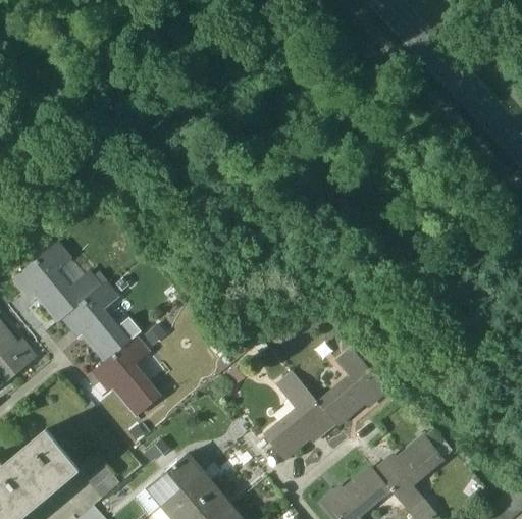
[(64,295),(49,276),(69,259),(56,243),(16,276),(27,289),(31,287),(58,320),(63,316),(81,302),(69,290),(64,295)]
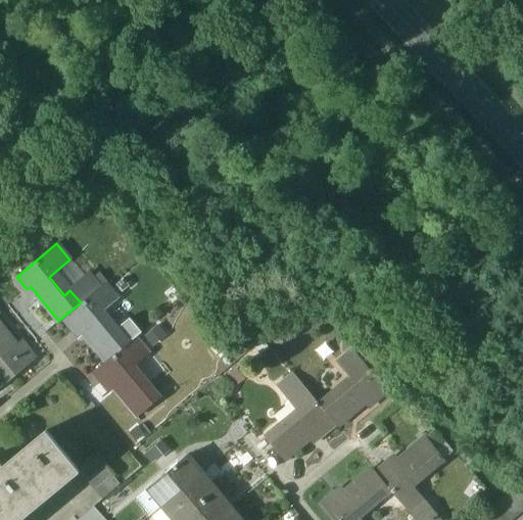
[(111,335),(97,318),(119,300),(104,283),(81,302),(63,317),(74,329),(78,326),(106,361),(129,343),(117,330),(111,335)]
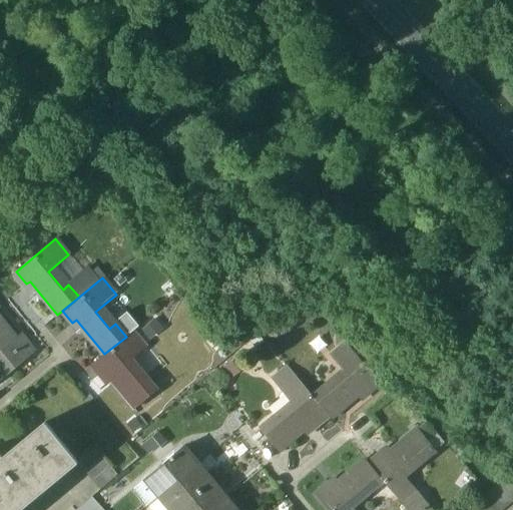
[(15,337),(0,318),(0,379),(34,352),(19,334),(15,337)]
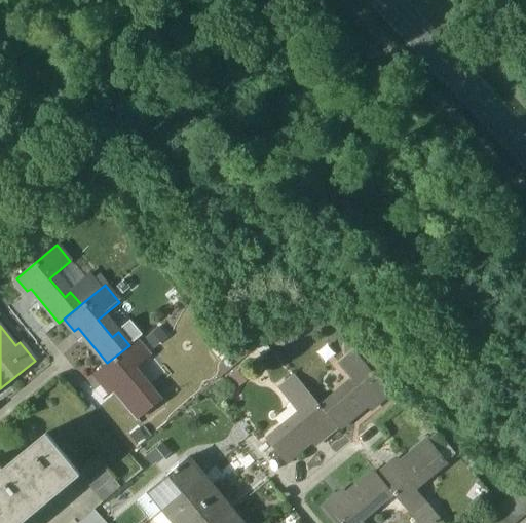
[(144,390),(128,373),(150,357),(136,340),(129,345),(107,363),(96,373),(106,386),(110,383),(139,417),(160,400),(149,386),(144,390)]
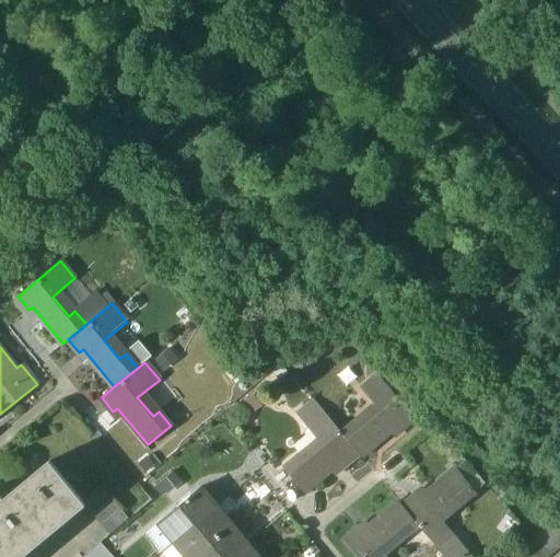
[(356,419),(341,432),(358,452),(361,456),(398,425),(401,429),(415,418),(378,375),(362,389),(380,410),(361,426),(356,419)]
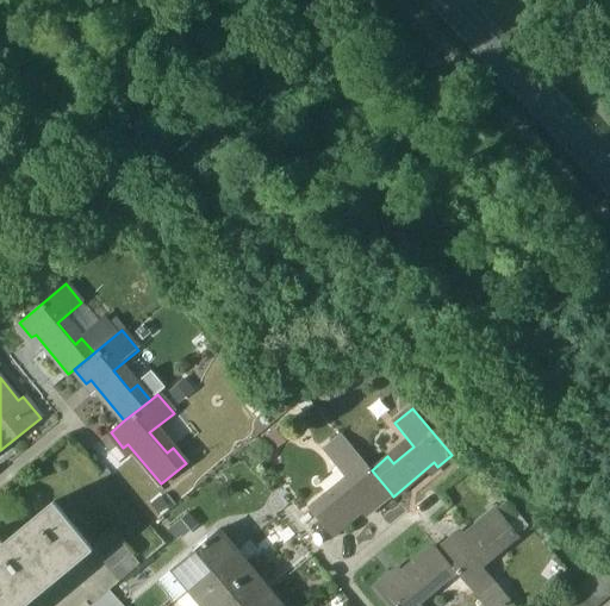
[(332,501),(327,494),(311,507),(332,533),(373,500),(377,504),(390,492),(372,470),(350,445),(332,460),(353,485),(332,501)]
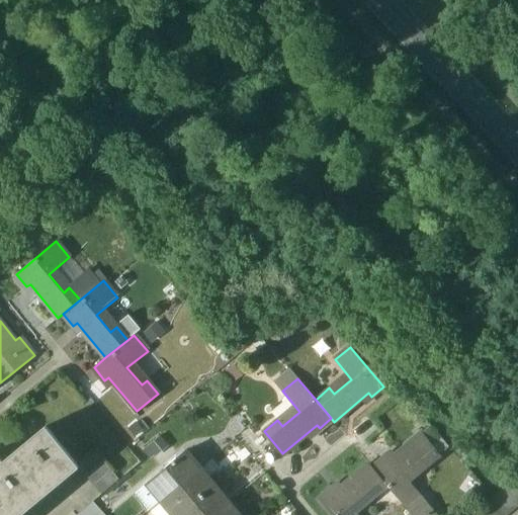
[(0,514),(18,514),(77,467),(78,466),(48,430),(5,465),(0,459),(0,514)]
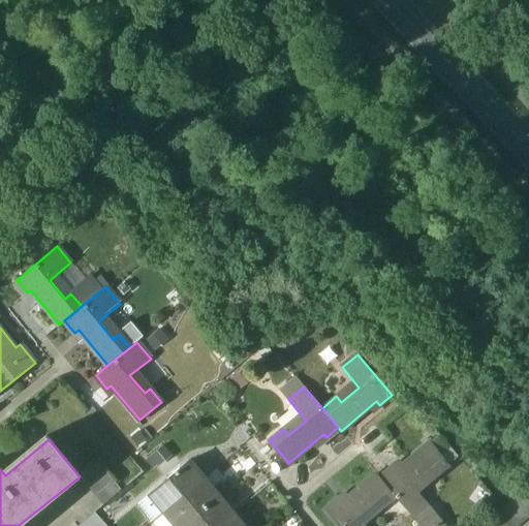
[(430,442),(396,471),(393,467),(380,477),(395,495),(414,519),(430,505),(412,485),(430,470),(435,475),(448,465),(430,442)]
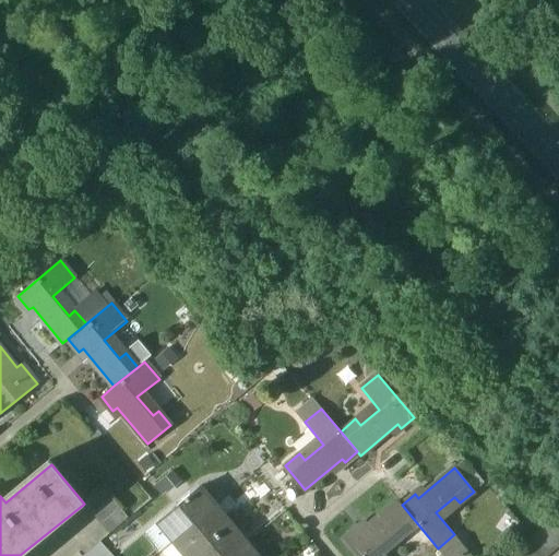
[(200,486),(159,520),(175,539),(215,505),(200,486)]
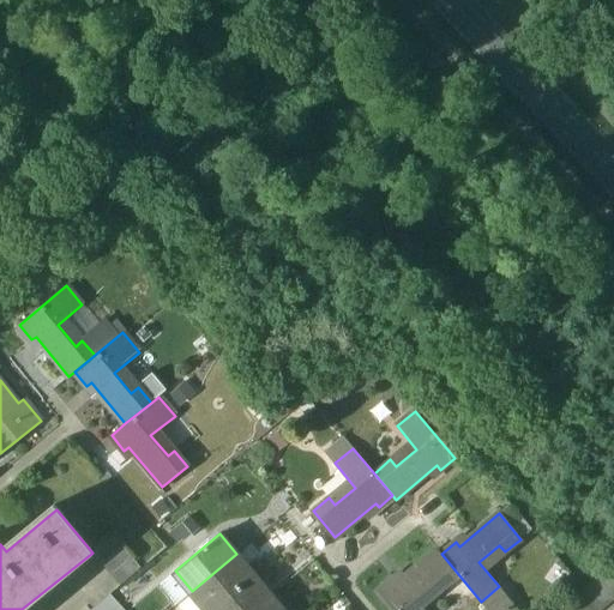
[(140,567),(113,536),(92,553),(91,554),(120,585),(140,567)]
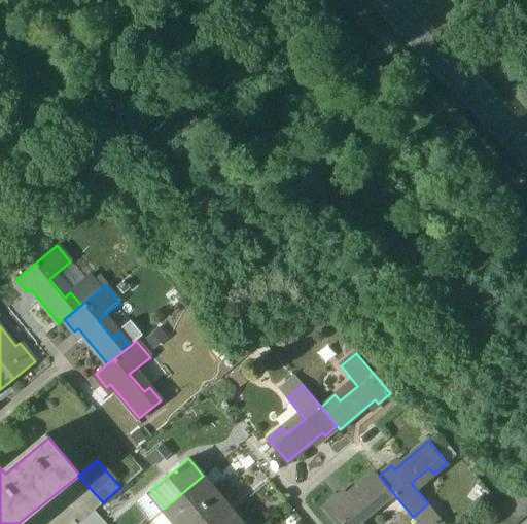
[(379,476),(375,470),(340,500),(337,496),(324,507),(339,523),(364,523),(357,514),(375,499),(379,504),(393,493),(379,476)]
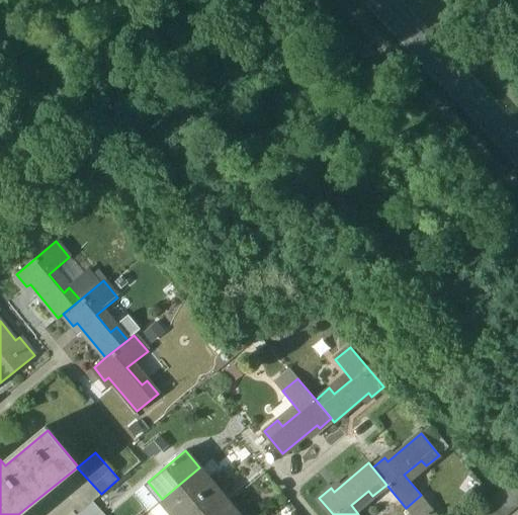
[(199,467),(162,499),(175,514),(176,514),(213,485),(199,467)]
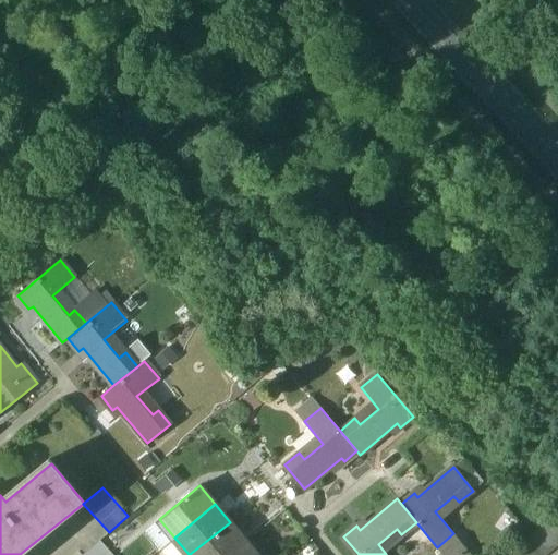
[(557,522),(553,516),(543,523),(557,541),(557,522)]
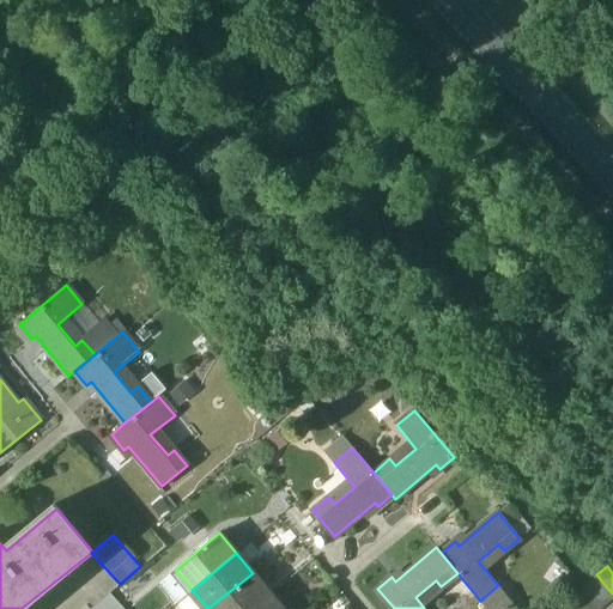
[(175,570),(159,583),(176,602),(192,590),(175,570)]
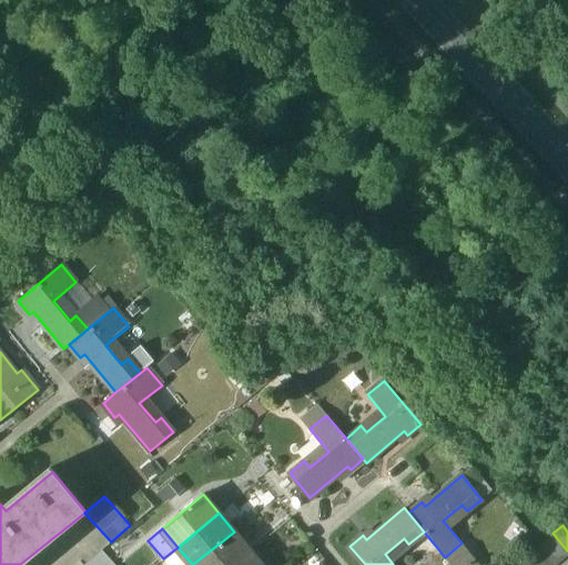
[(234,532),(193,564),(232,564),(250,550),(234,532)]
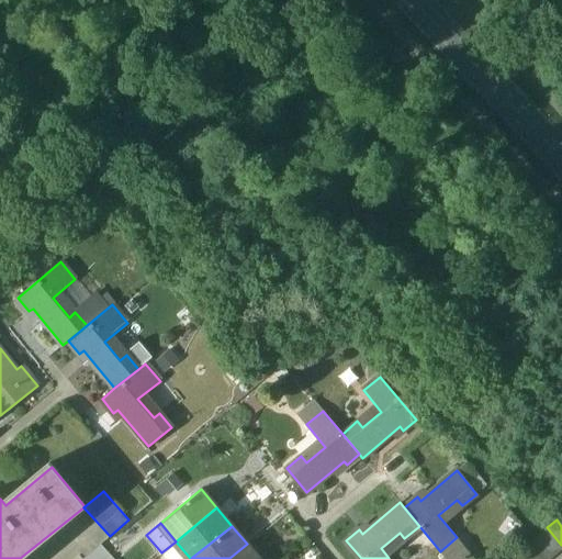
[(561,546),(561,545),(547,527),(538,535),(553,555),(561,546)]
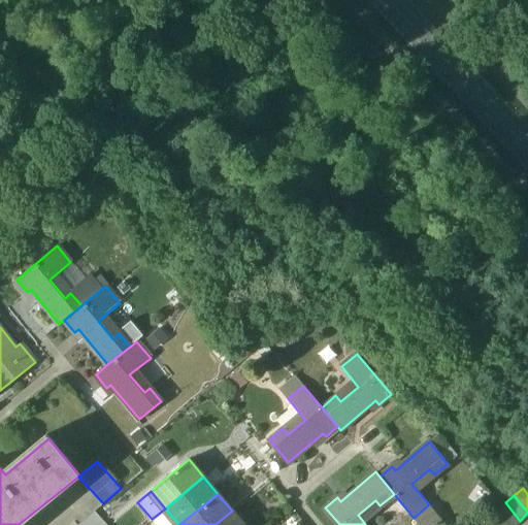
[(514,524),(520,521),(505,502),(496,510),(508,524),(514,524)]
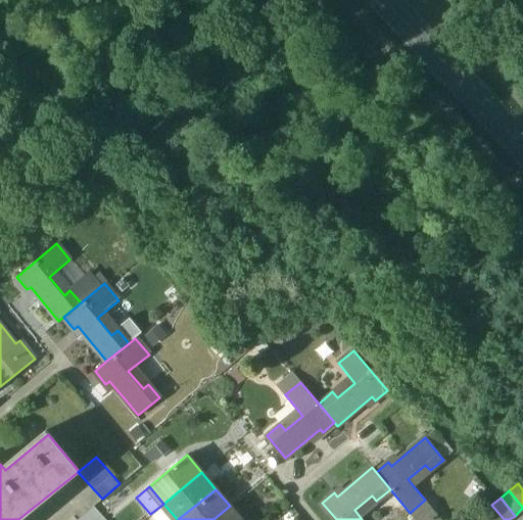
[(443,519),(444,519),(430,504),(415,517),(418,519),(443,519)]
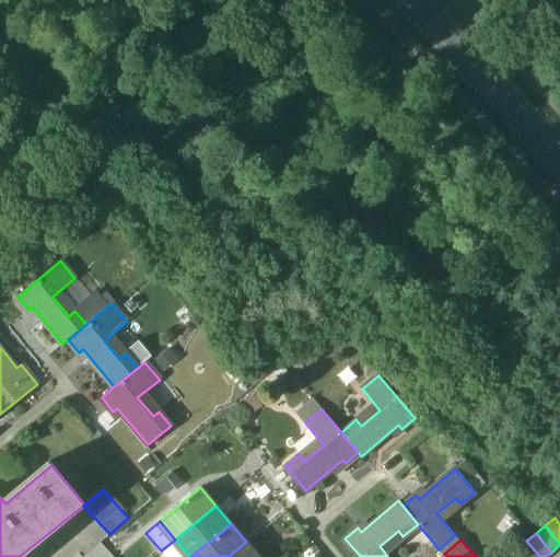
[(539,556),(526,541),(517,548),(525,556),(539,556)]
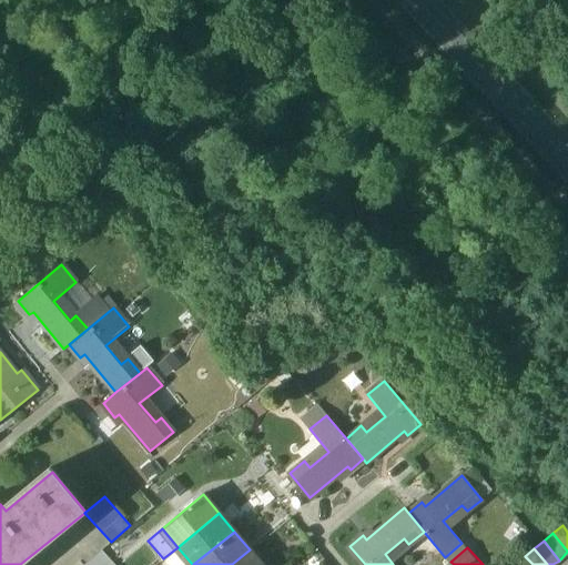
[(113,564),(101,550),(82,564),(113,564)]
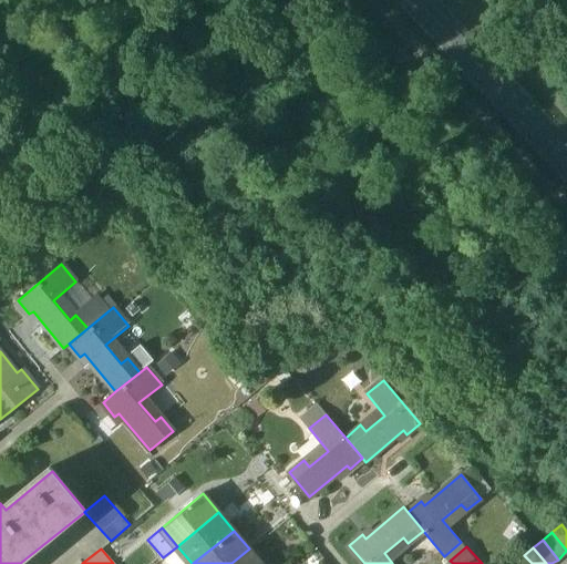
[(261,563),(249,549),(232,563),(261,563)]
